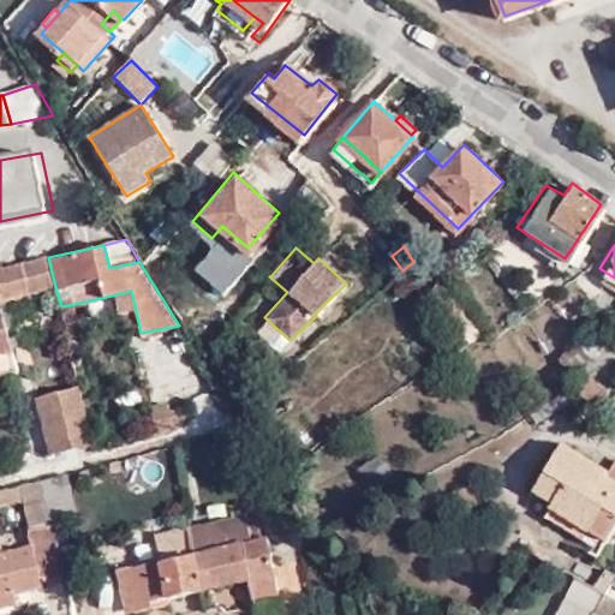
[(48,257),(25,263),(33,292),(55,287),(48,257)]
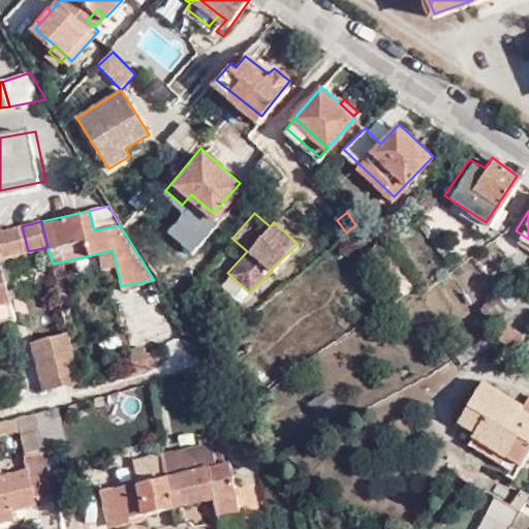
[(22,226),(0,230),(0,257),(28,251),(22,226)]
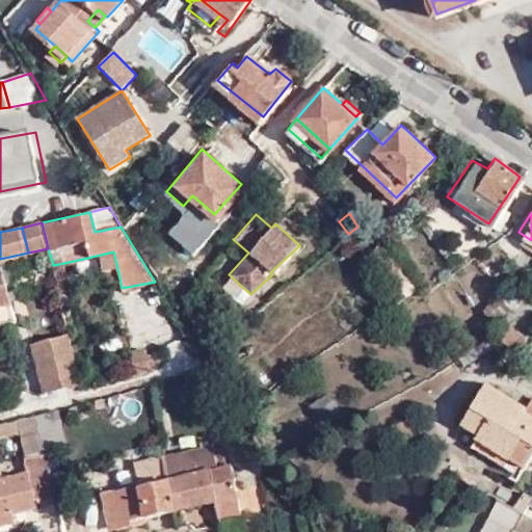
[(103,267),(116,264),(113,251),(101,255),(103,267)]
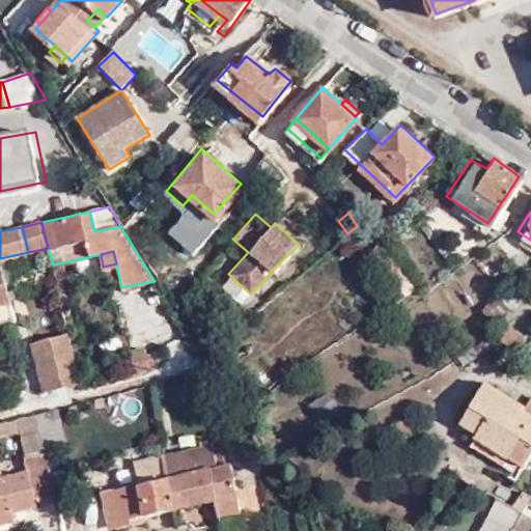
[(66,272),(64,262),(53,264),(54,274),(66,272)]
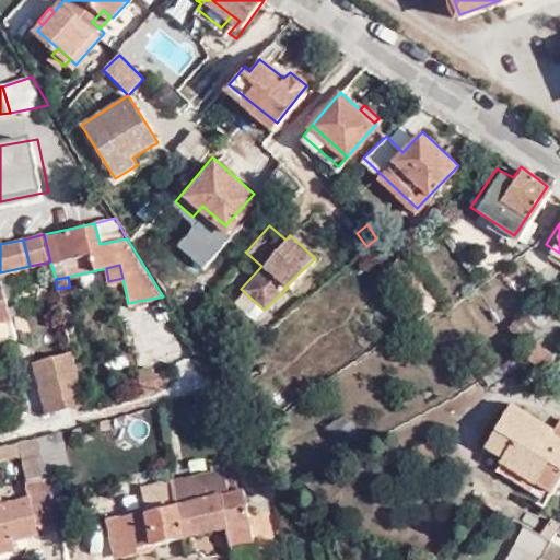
[(0,280),(0,279),(0,340),(14,337),(11,322),(0,280)]
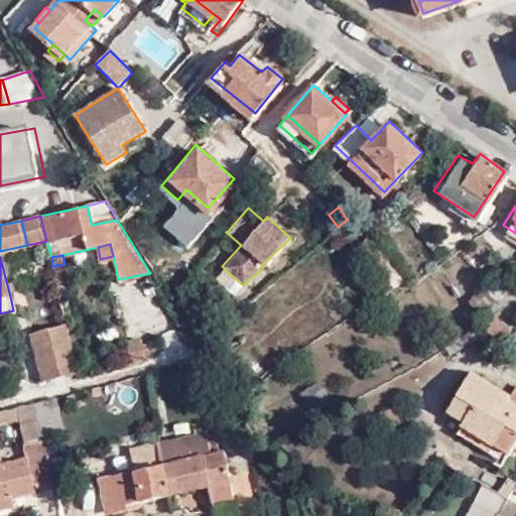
[(506,290),(493,276),(467,302),(479,314),(506,290)]
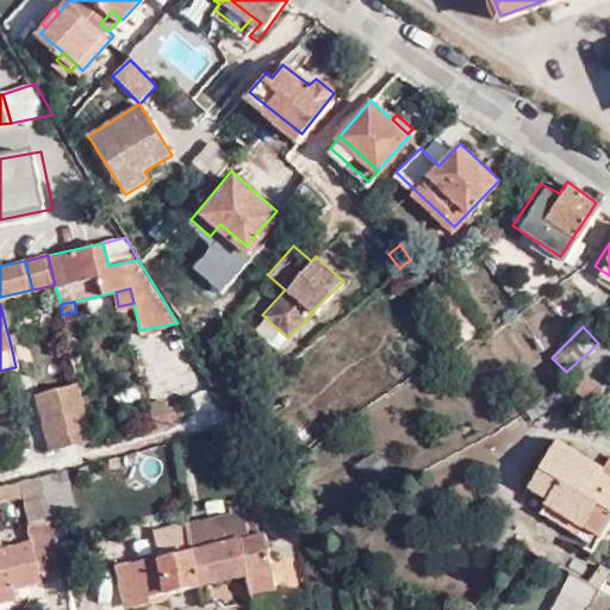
[(80,386),(39,396),(51,450),(92,442),(80,386)]
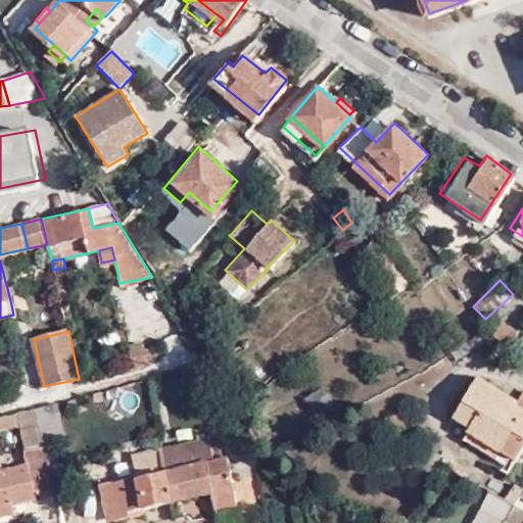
[(120,364),(122,374),(143,370),(142,365),(149,364),(147,351),(142,353),(140,346),(126,348),(128,362),(120,364)]
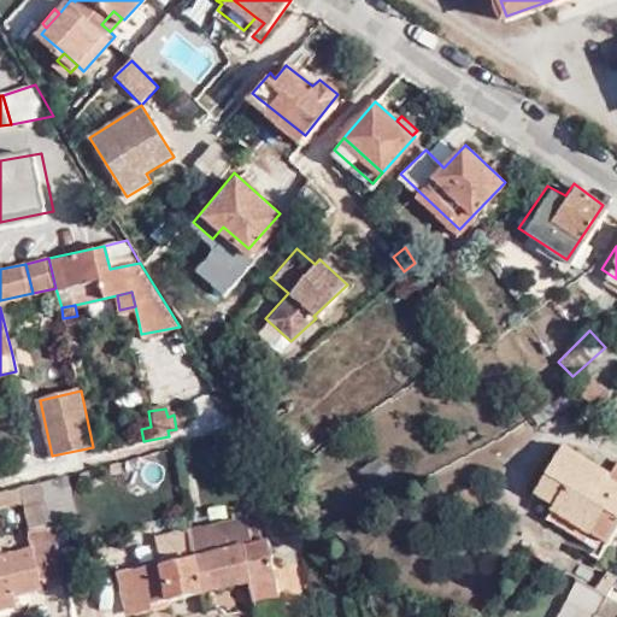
[(612,546),(616,536),(616,488),(606,483),(609,479),(559,452),(535,497),(556,507),(553,513),(612,546)]
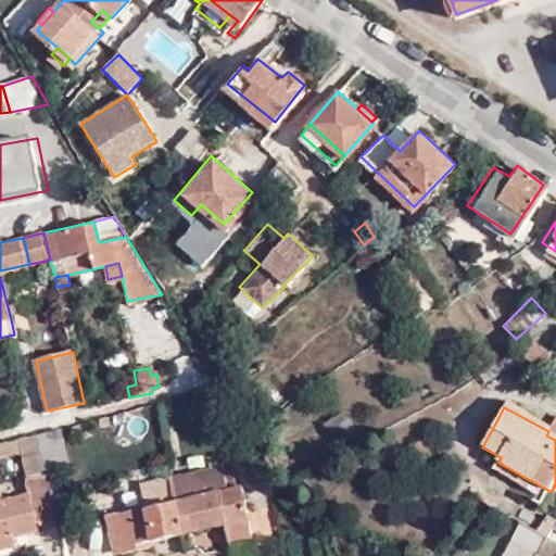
[(325,421),(339,444),(359,432),(345,408),(325,421)]
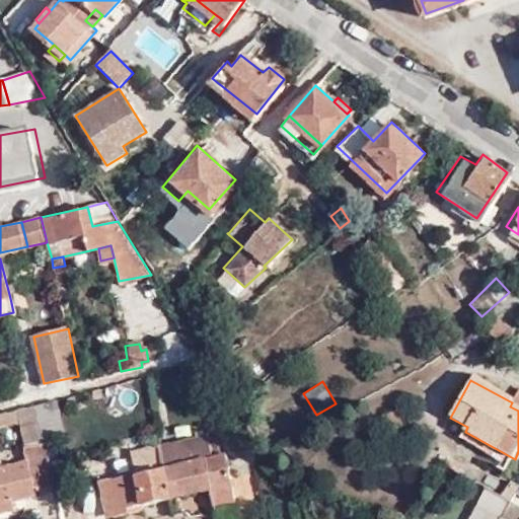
[(518,391),(518,390),(512,402),(510,406),(518,411),(518,391)]
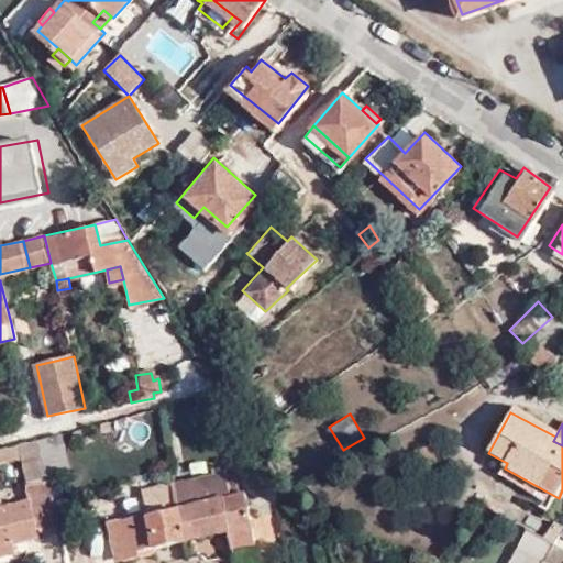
[(76,470),(67,430),(41,435),(51,476),(76,470)]
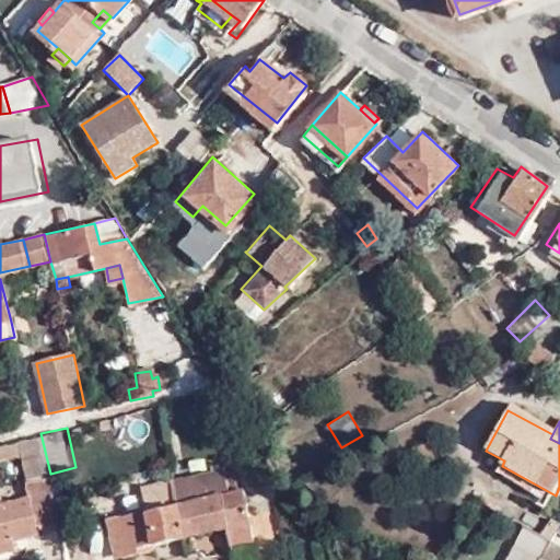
[(50,474),(41,433),(23,438),(26,451),(34,480),(31,480),(33,493),(6,499),(4,490),(0,491),(0,550),(22,546),(20,536),(43,532),(42,524),(61,520),(50,474)]
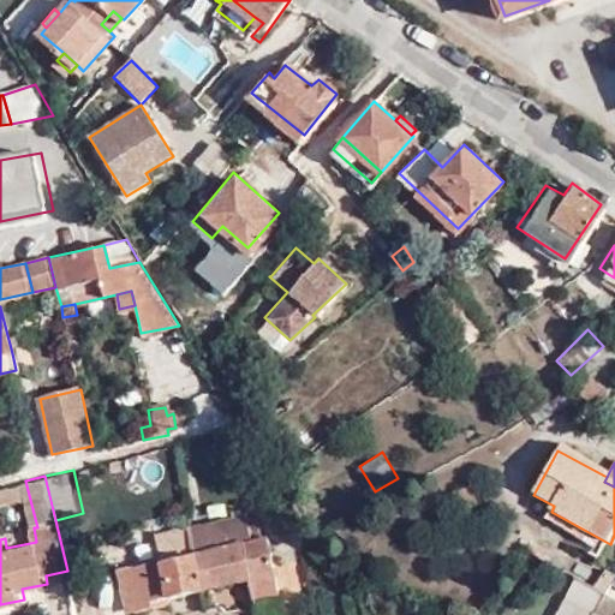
[(0,501),(29,495),(25,481),(0,485),(0,501)]
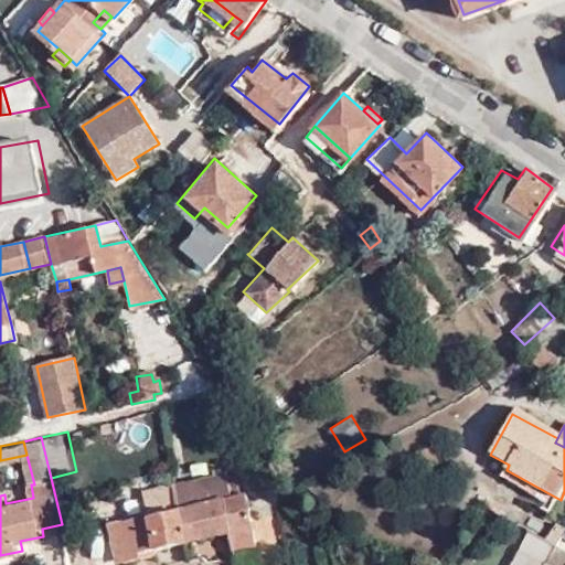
[(428,447),(417,454),(427,469),(438,464),(428,447)]
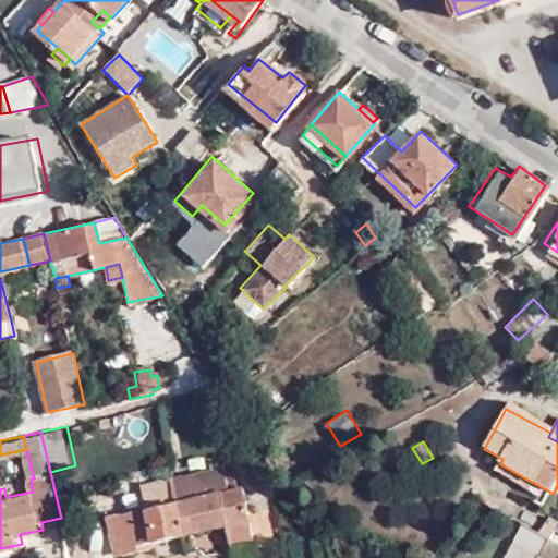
[(549,502),(554,494),(500,464),(496,472),(549,502)]
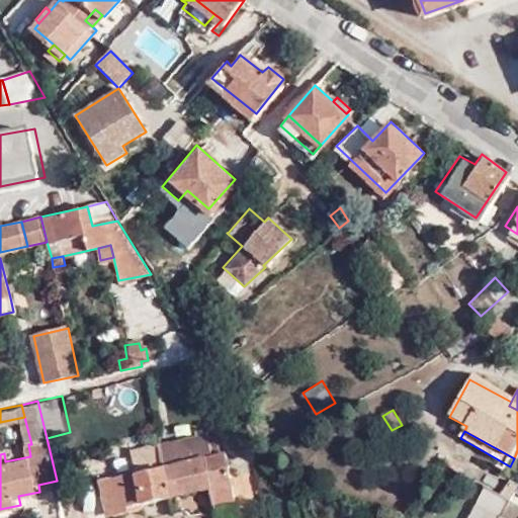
[(214,503),(224,501),(221,484),(232,481),(226,451),(220,453),(216,440),(209,441),(207,432),(159,442),(159,446),(170,495),(211,487),(214,503)]
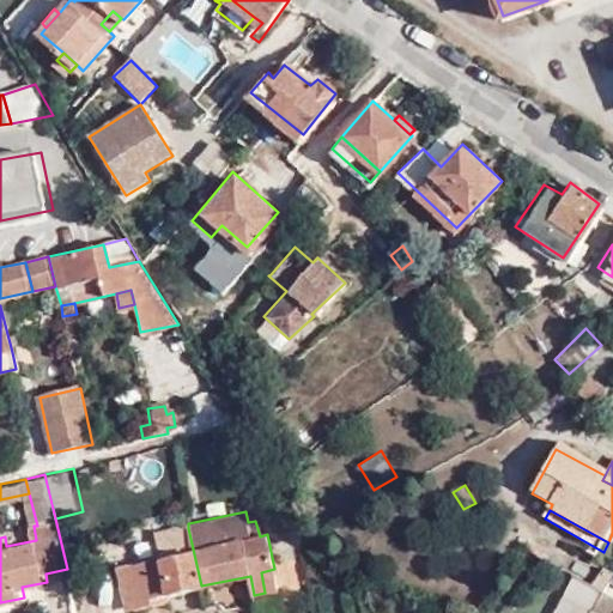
[(129,605),(144,601),(171,594),(201,586),(188,528),(162,533),(167,556),(120,566),(129,605)]
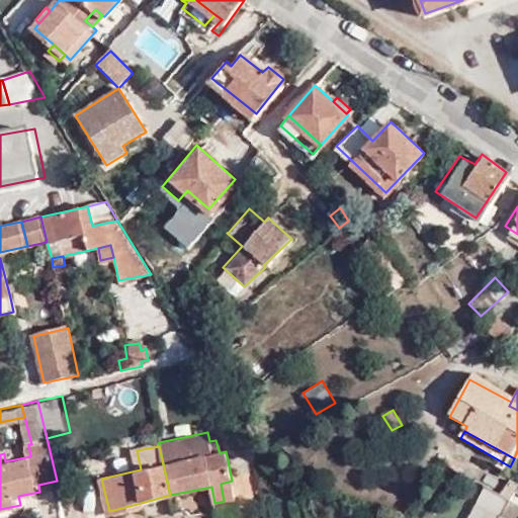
[(236,498),(232,481),(221,484),(224,501),(236,498)]
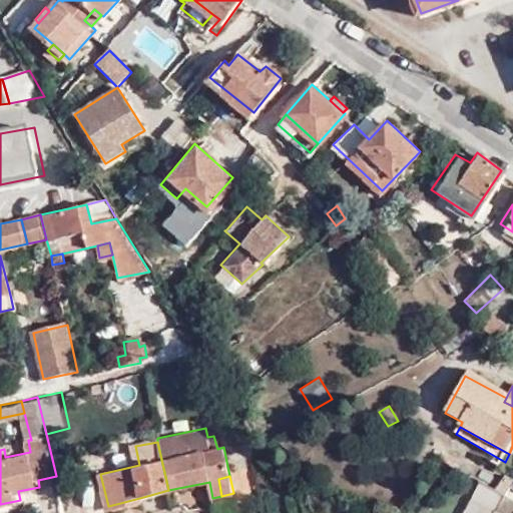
[(236,512),(233,493),(221,496),(223,504),(214,505),(215,512),(236,512)]
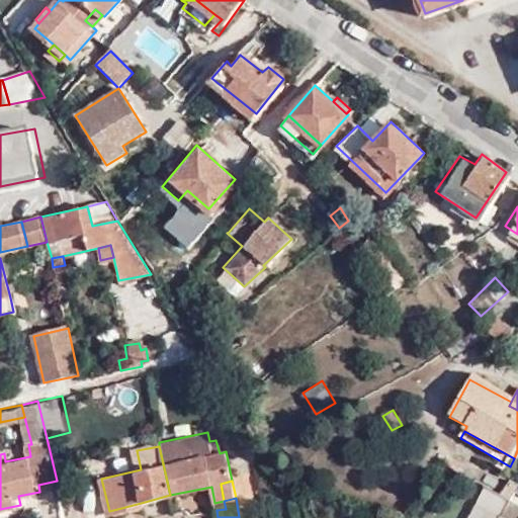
[(500,517),(517,517),(517,503),(511,500),(501,517),(500,517)]
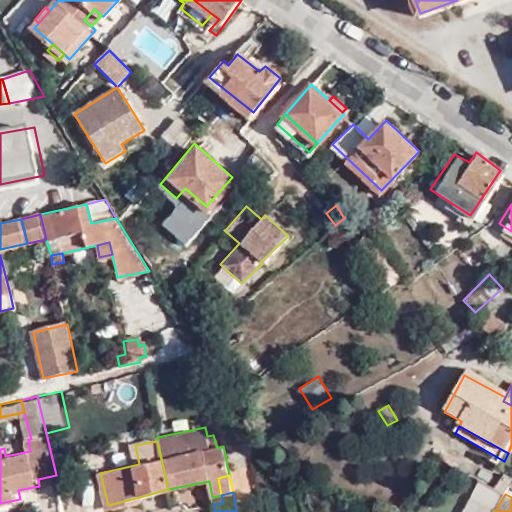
[(221,495),(212,497),(214,504),(223,503),(221,495)]
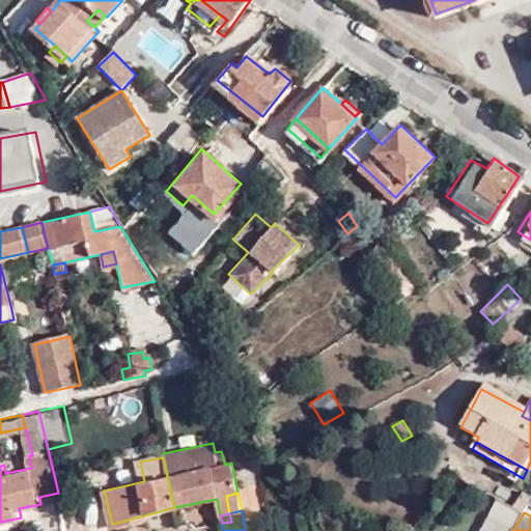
[(149,523),(148,514),(124,521),(127,528),(149,523)]
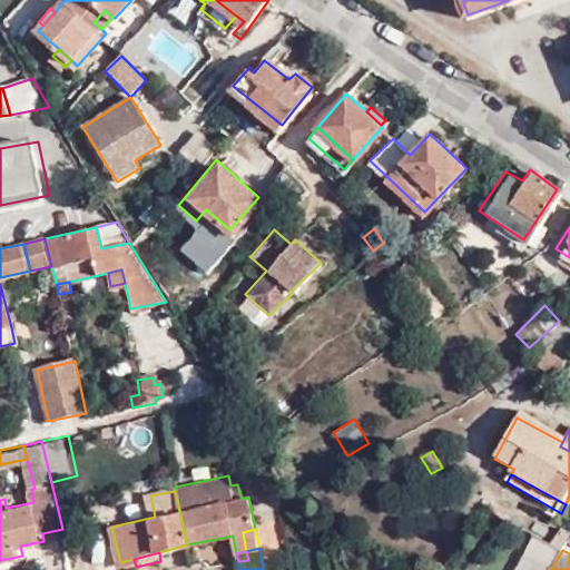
[(524,569),(550,569),(551,569),(531,558),(524,569)]
